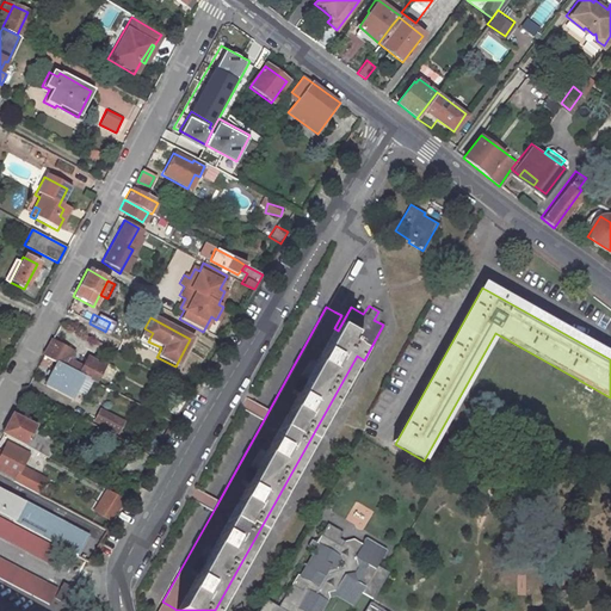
[(144,328),(136,344),(158,356),(161,347),(148,341),(153,333),(144,328)]
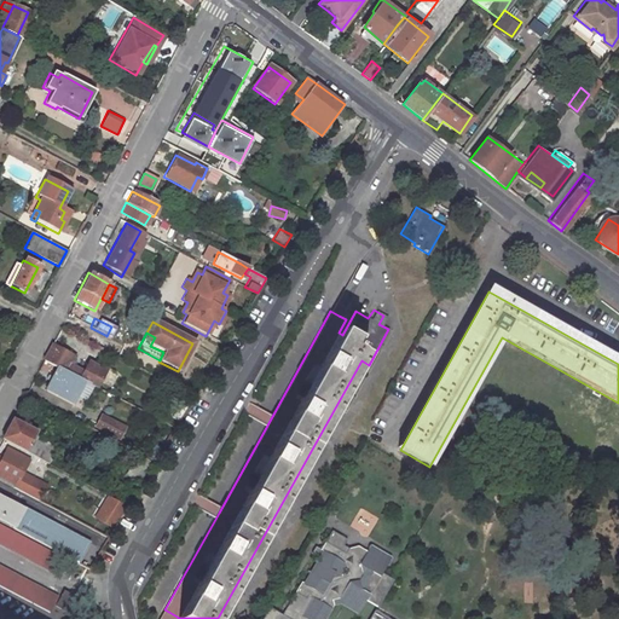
[(70,359),(48,347),(42,359),(82,380),(94,387),(103,371),(94,366),(92,370),(85,365),(80,375),(67,368),(70,359)]
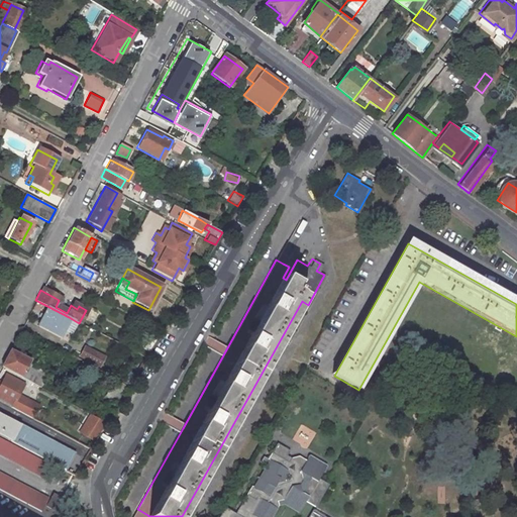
[(59,336),(69,317),(35,300),(34,301),(43,305),(43,307),(35,324),(59,336)]
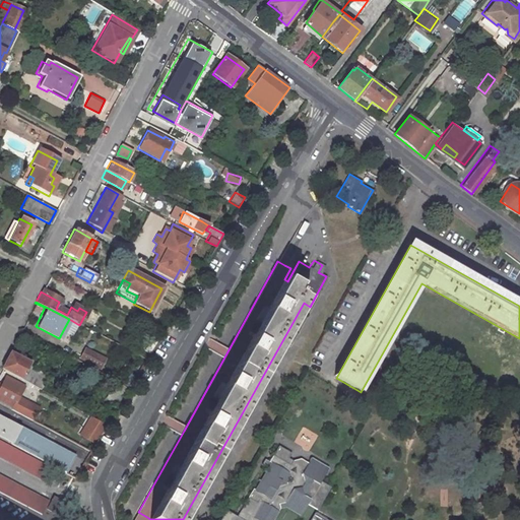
[(52,347),(34,337),(29,345),(48,354),(52,347)]
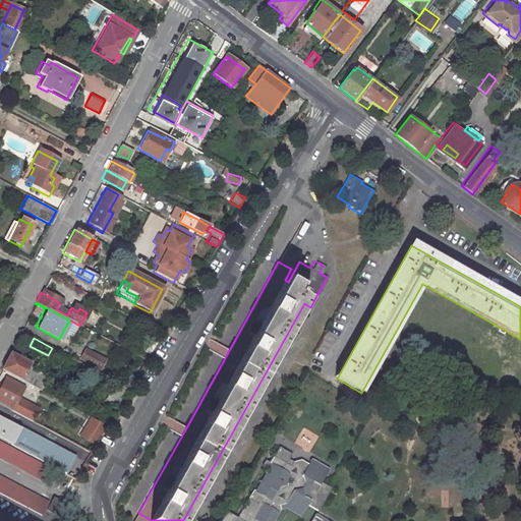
[(153,339),(145,352),(150,355),(158,342),(153,339)]
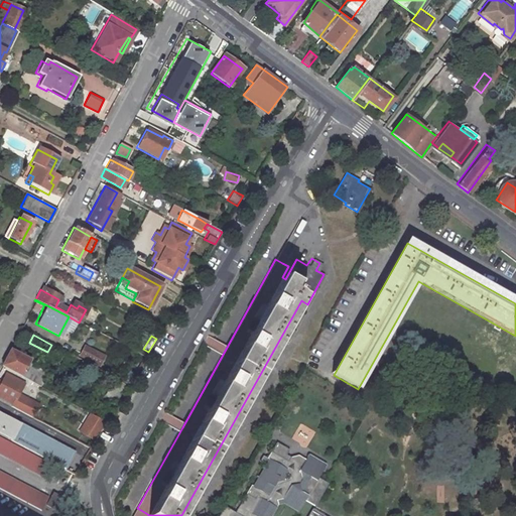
[(100,367),(106,354),(84,344),(78,357),(100,367)]
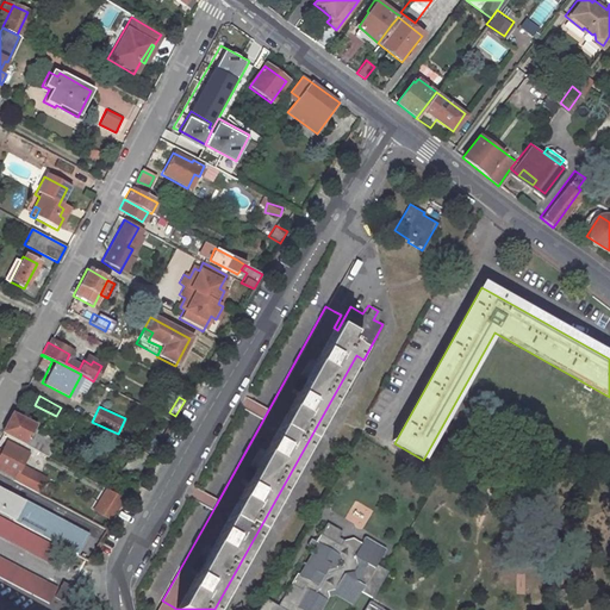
[(0,430),(24,444),(27,440),(33,425),(11,414),(0,430)]
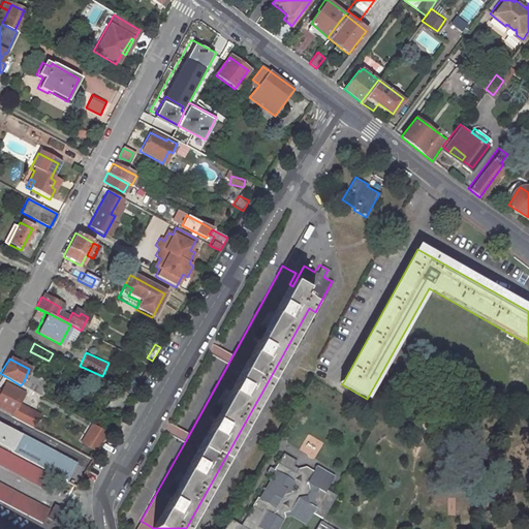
[(139,381),(148,368),(143,365),(134,378),(139,381)]
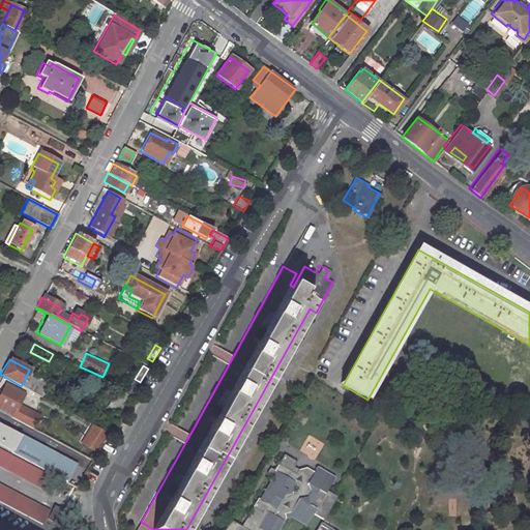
[(42,391),(24,382),(21,386),(26,390),(39,398),(42,391)]
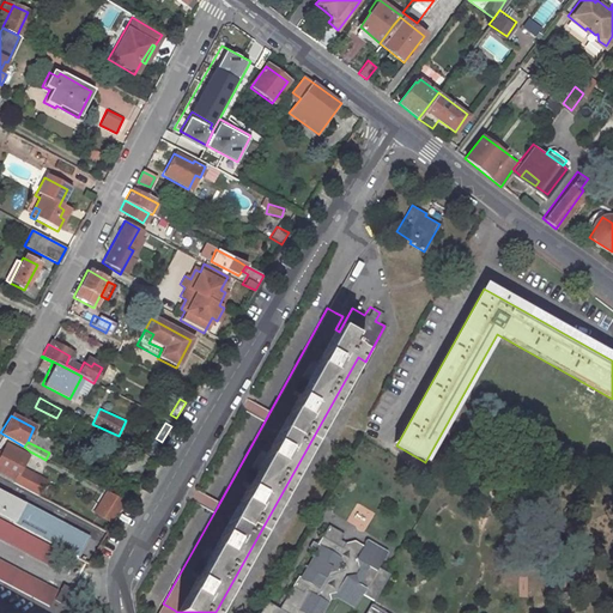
[(31,455),(7,443),(0,455),(0,473),(13,481),(13,483),(40,496),(48,480),(24,468),(31,455)]
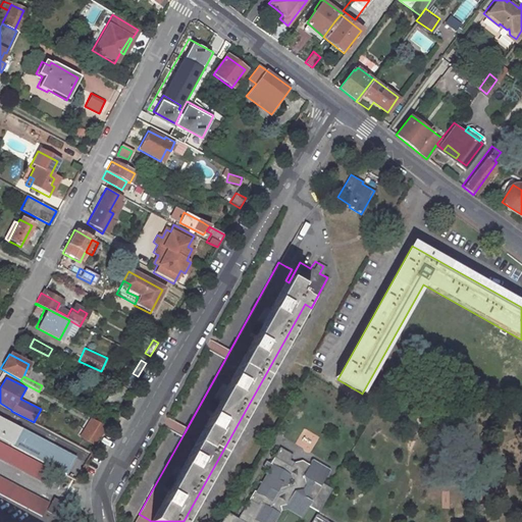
[(119,384),(111,398),(121,403),(129,389),(119,384)]
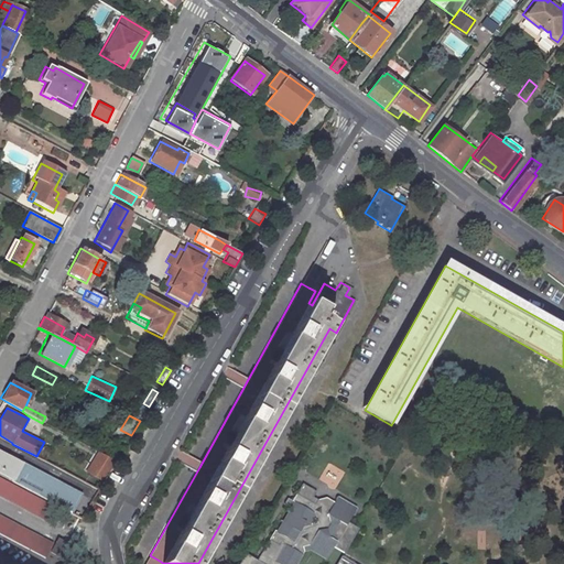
[(83,494),(0,449),(0,475),(73,513),(83,494)]
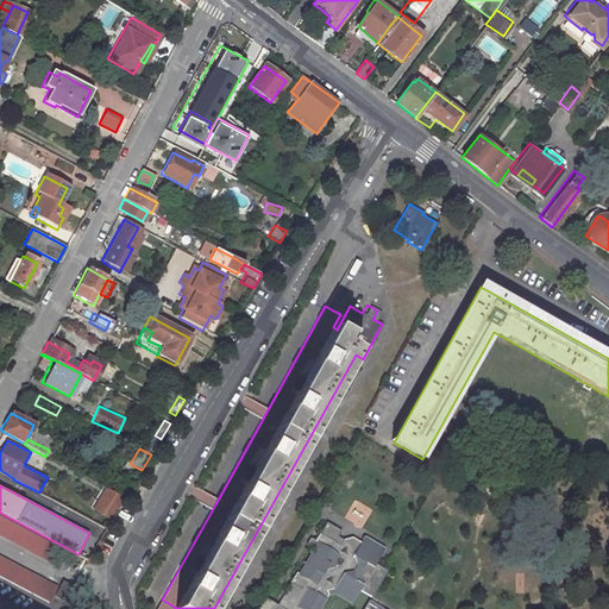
[(93,509),(111,521),(125,500),(106,488),(93,509)]
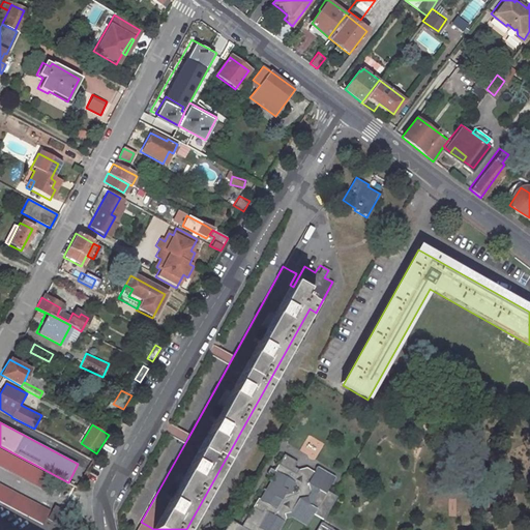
[(48,476),(0,450),(0,467),(41,489),(48,476)]
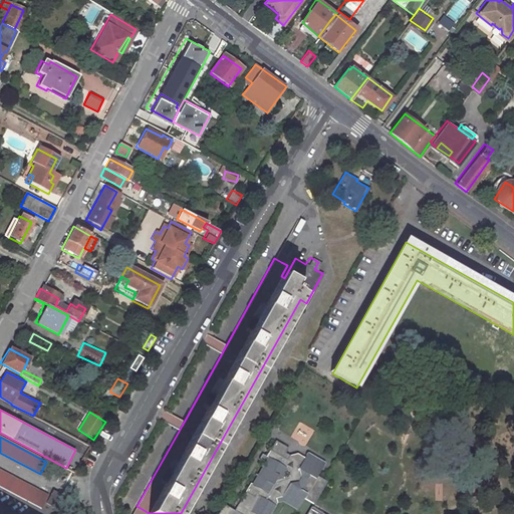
[(288,448),(275,441),(266,457),(262,454),(259,459),(265,462),(252,484),(250,483),(234,510),(224,504),(219,513),(322,513),(311,507),(306,513),(271,513),(277,503),(283,502),(297,510),(303,499),(313,505),(326,482),(317,476),(325,463),(308,452),(305,458),(297,454),(289,456),(285,453),(288,448)]
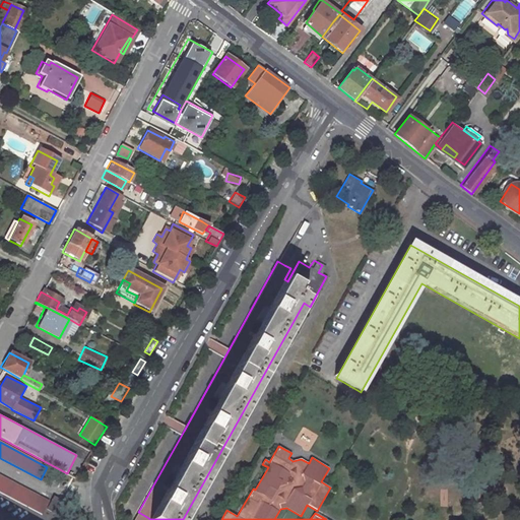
[(46,502),(0,476),(0,494),(40,514),(46,502)]
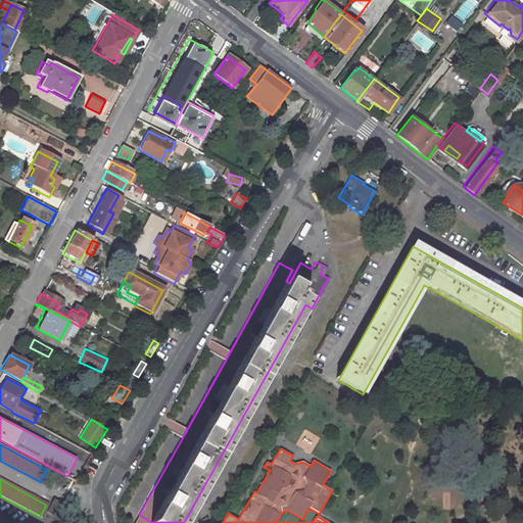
[(60,502),(54,498),(47,512),(53,515),(60,502)]
